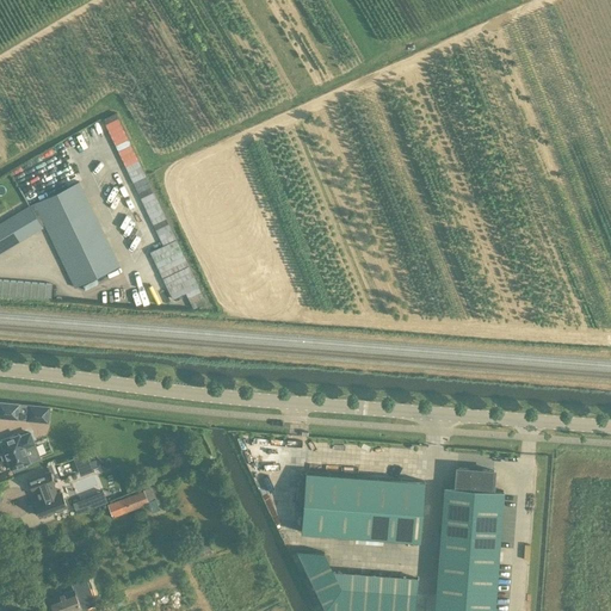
[(183,297),(123,158),(109,165),(148,257),(137,260),(156,304),(172,297),(173,301),(183,297)]
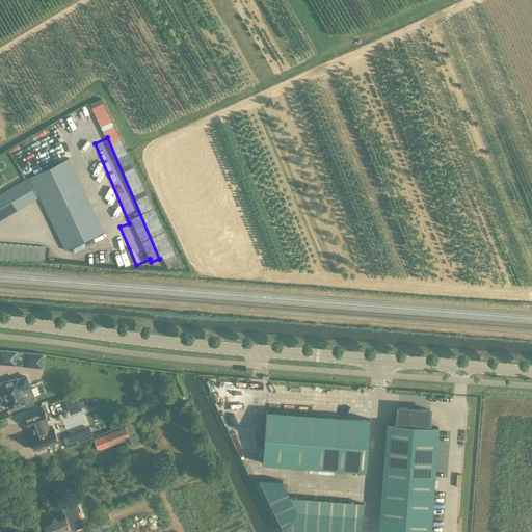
[(30,177),(65,249),(104,232),(69,158),(30,177)]
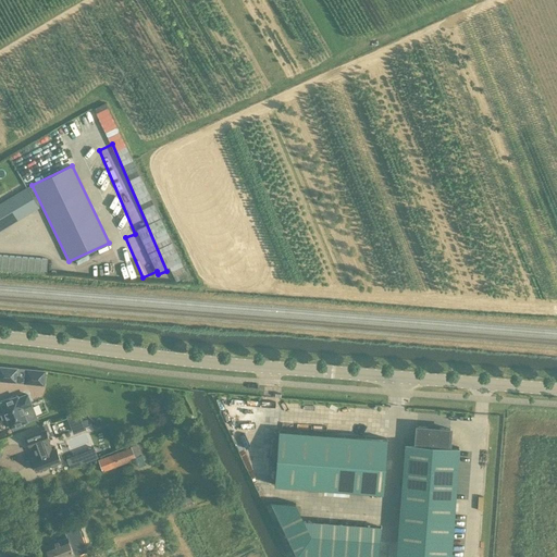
[(41,203),(32,185),(0,203),(0,230),(39,207),(38,206),(41,203)]
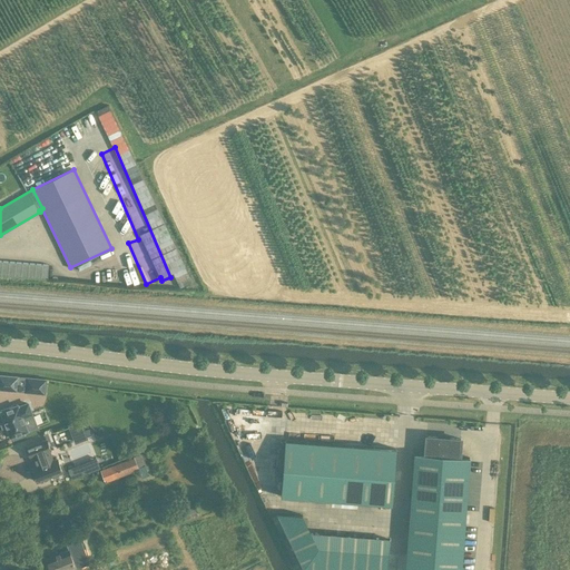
[(49,264),(0,261),(0,274),(48,277),(49,264)]
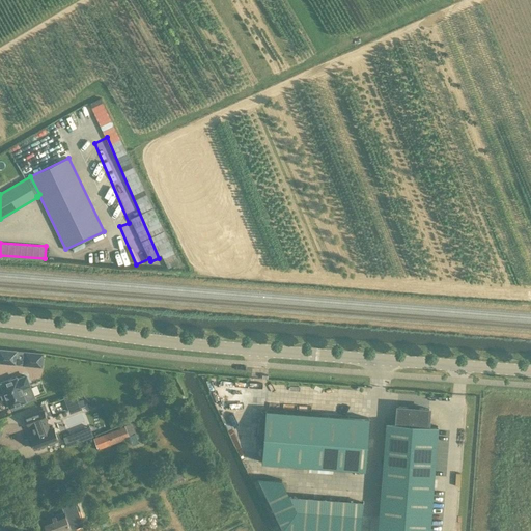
[(0,362),(15,364),(17,352),(0,350),(0,362)]
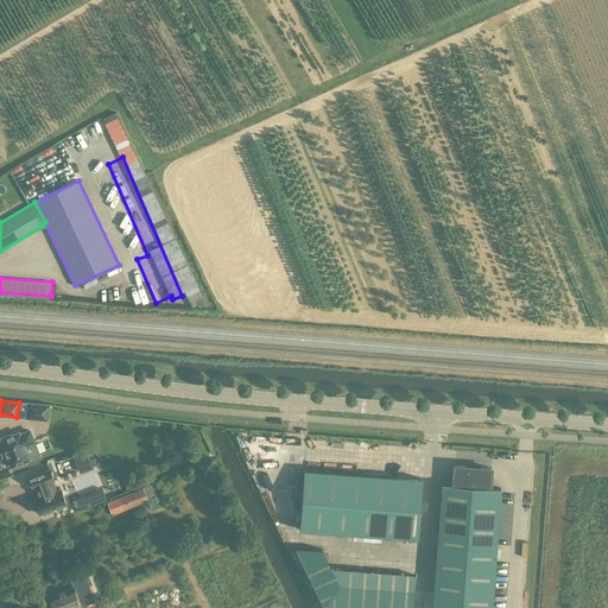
[(29,404),(26,417),(46,419),(48,405),(29,404)]
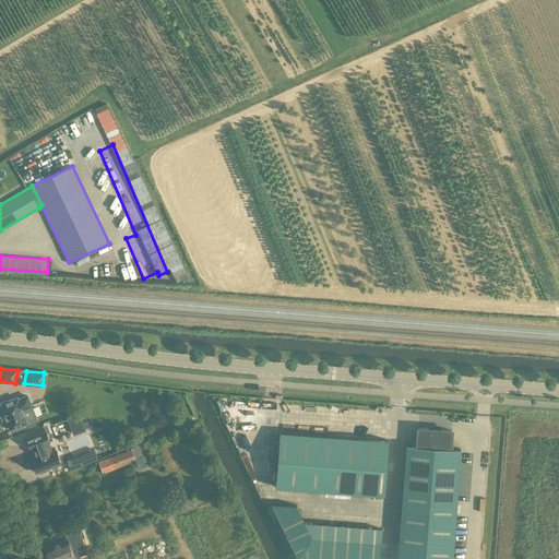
[(1,404),(10,428),(12,428),(13,430),(23,427),(22,424),(26,423),(26,421),(35,418),(31,405),(27,395),(18,399),(18,397),(1,404)]
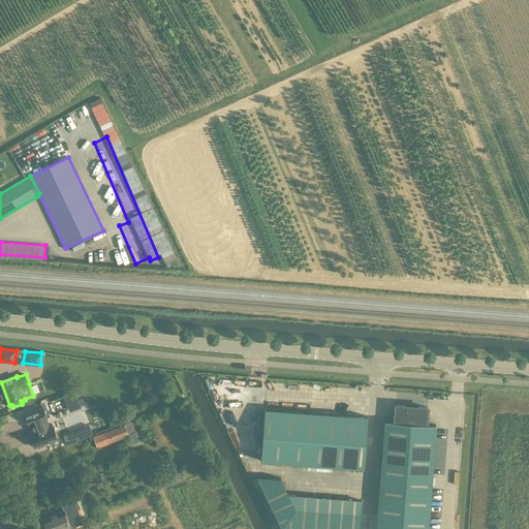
[(375,528),(428,528),(436,425),(426,424),(427,407),(396,405),(394,422),(384,421),(375,528)]
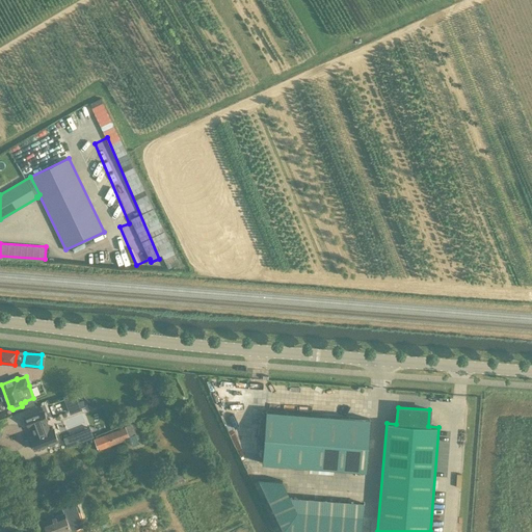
[(33,447),(34,449),(58,441),(53,428),(49,429),(46,420),(47,420),(43,410),(25,418),(28,427),(31,426),(34,435),(30,436),(31,440),(29,441),(31,447),(33,447)]
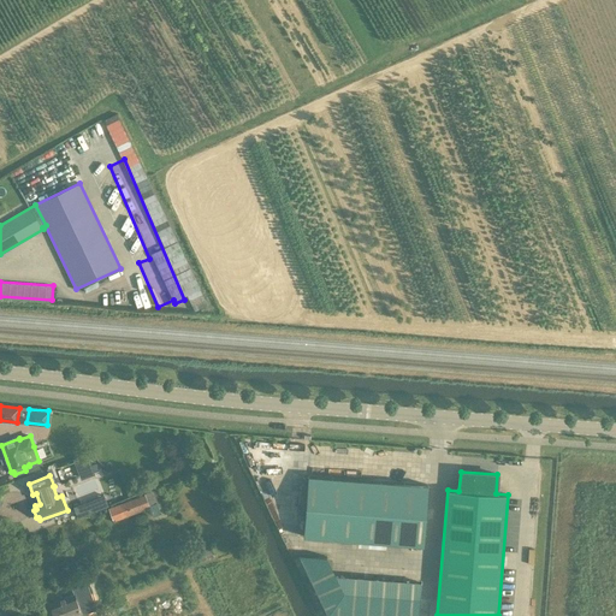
[(303,535),(424,545),(428,485),(308,475),(303,535)]
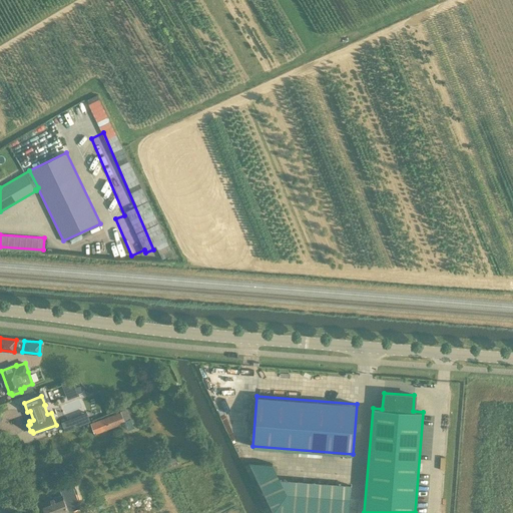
[(146,401),(132,407),(90,423),(94,434),(124,422),(127,429),(133,427),(131,423),(137,421),(133,411),(140,408),(142,413),(150,410),(146,401)]
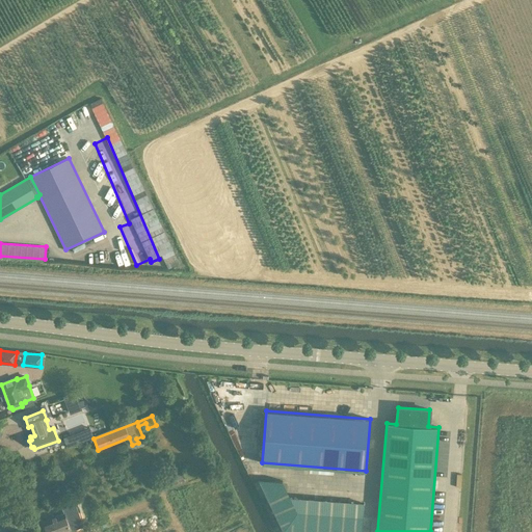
[(89,427),(63,437),(67,447),(94,436),(89,427)]
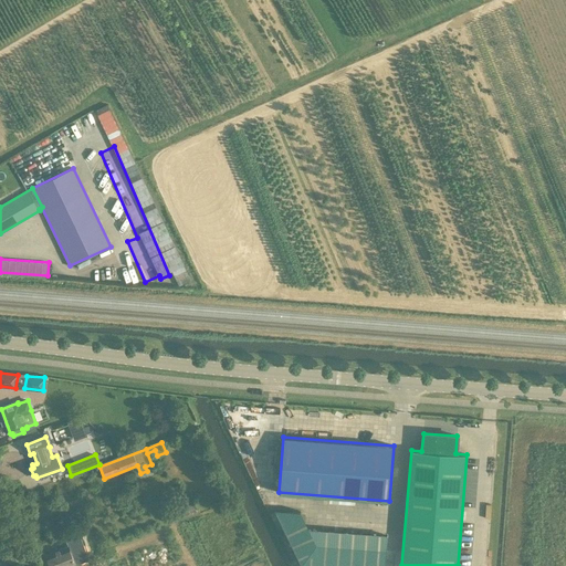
[(179,519),(197,513),(192,499),(175,505),(179,519)]
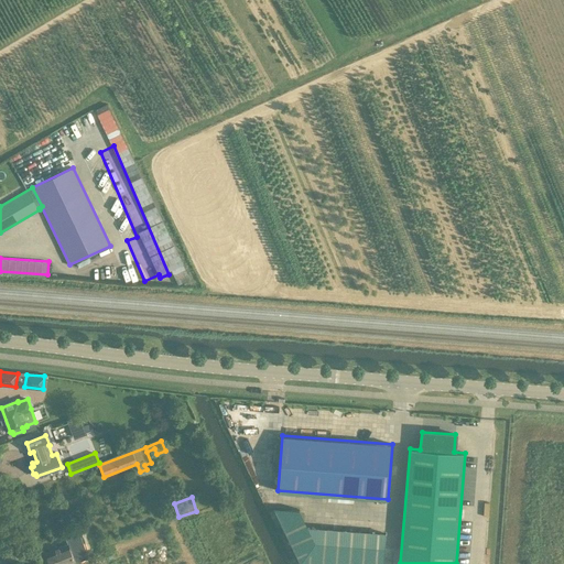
[(303,525),(296,508),(271,507),(293,563),(312,563),(379,563),(382,531),(303,525)]
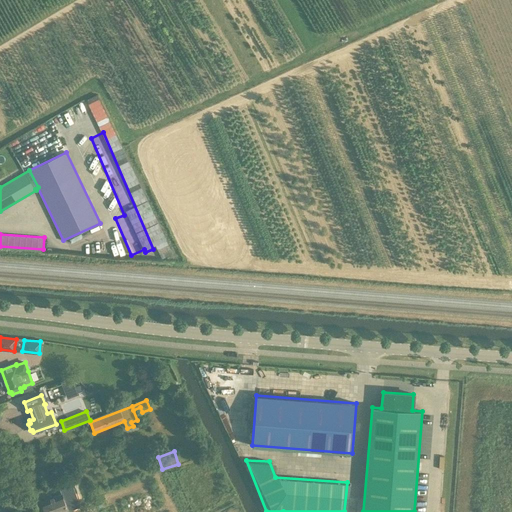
[(45,511),(61,511),(68,510),(68,511),(79,506),(78,502),(84,500),(76,479),(58,486),(61,494),(41,501),(45,511)]
